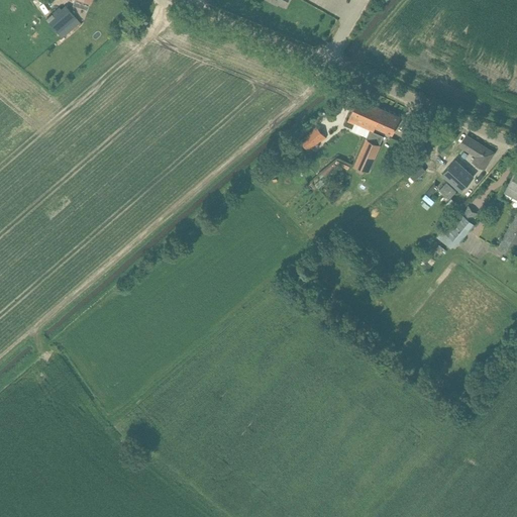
[(74,0),(73,5),(81,8),(87,10),(90,2),(90,0),(74,0)]
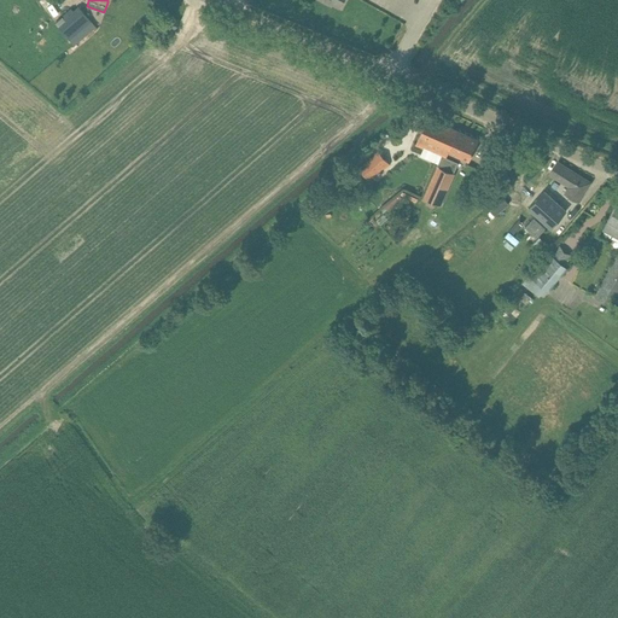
[(71,9),(54,23),(74,45),(95,25),(79,5),(73,11),(71,9)]
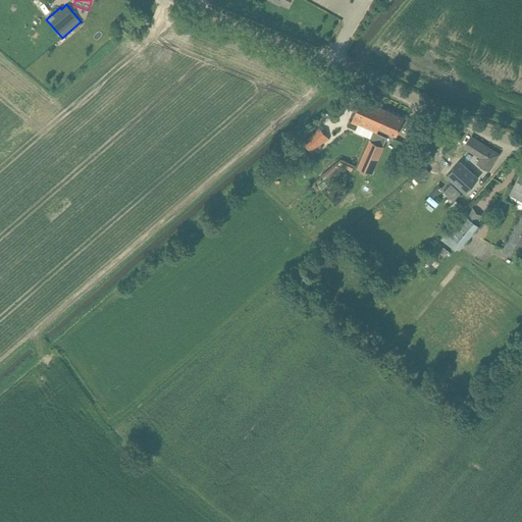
[(141,13),(138,20),(148,23),(150,16),(141,13)]
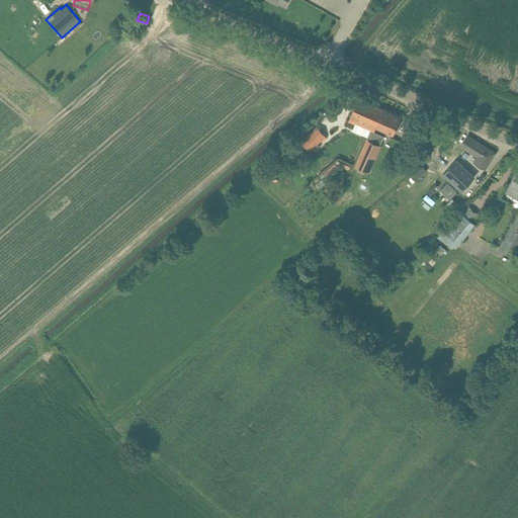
[(375,131),(377,127),(379,122),(371,119),(377,106),(358,98),(349,119),(375,131)]
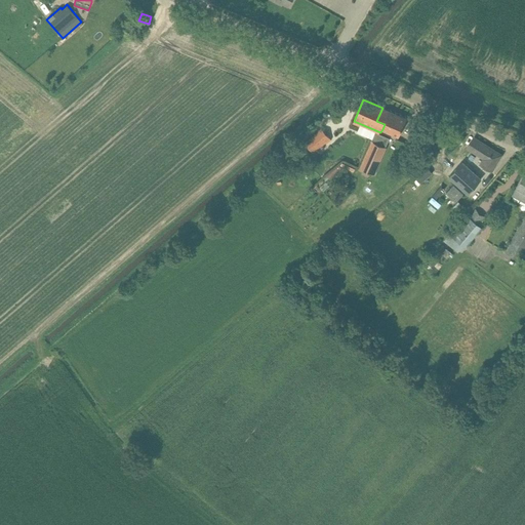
[(407,119),(382,108),(376,121),(385,124),(382,129),(399,136),(407,119)]
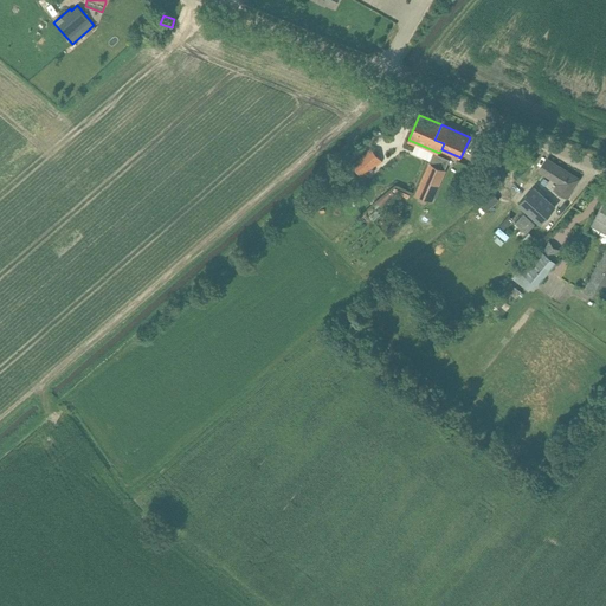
[(372,148),(362,156),(353,166),(361,176),(381,160),(372,148)]
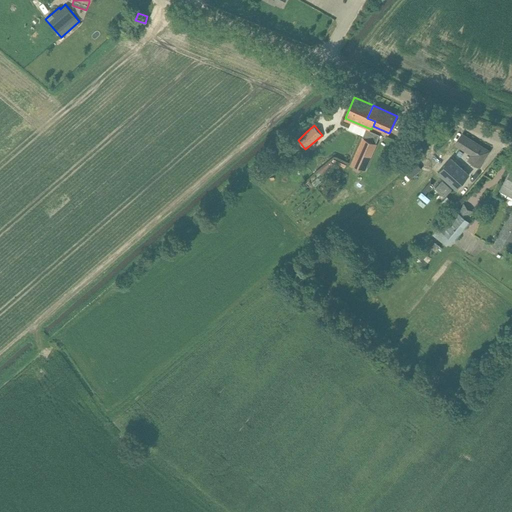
[(468,160),(479,167),(489,151),(462,134),(456,145),(471,154),(468,160)]
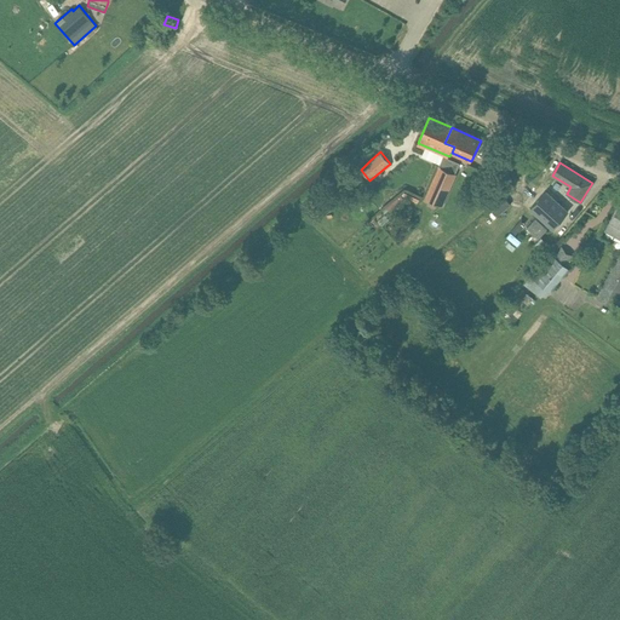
[(440,168),(426,200),(443,207),(457,176),(440,168)]
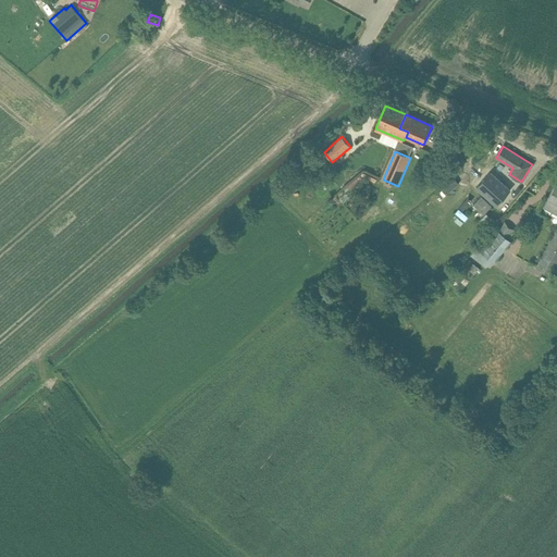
[(492,170),(478,185),(497,203),(511,189),(492,170)]
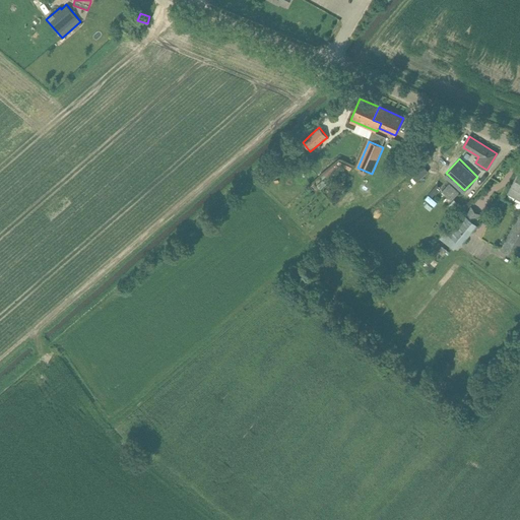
[(519,213),(501,250),(508,253),(519,230),(519,170),(508,193),(519,199),(519,213)]
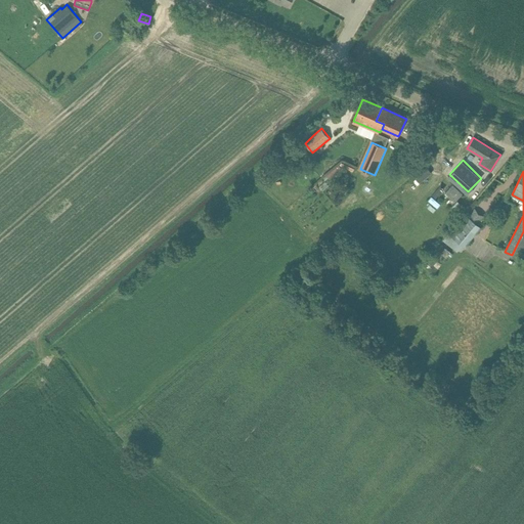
[(453,183),(445,192),(455,202),(457,200),(464,192),(453,183)]
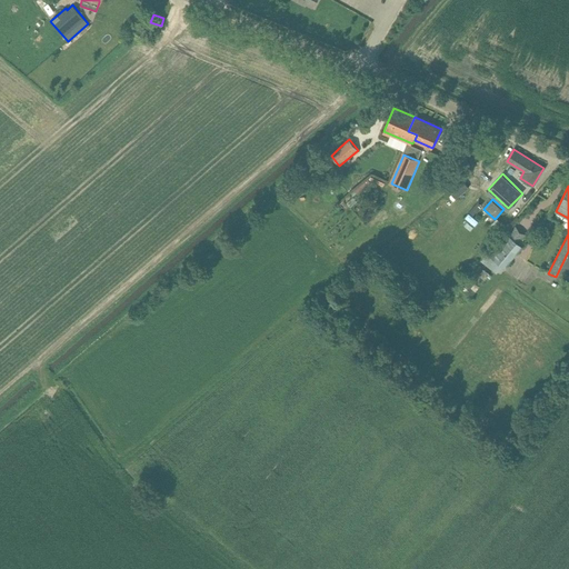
[(520,241),(526,235),(516,227),(511,233),(520,241)]
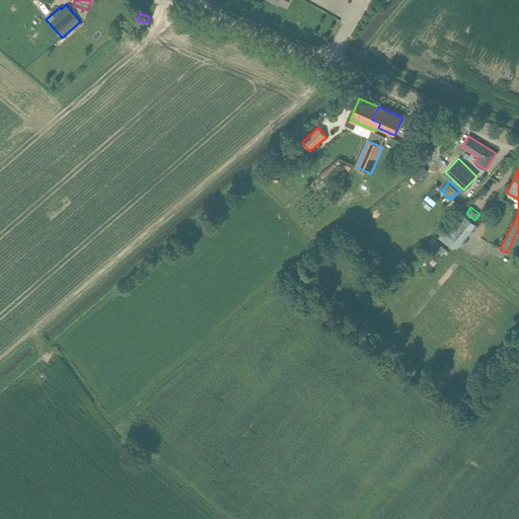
[(444,231),(460,244),(476,224),(460,212),(444,231)]
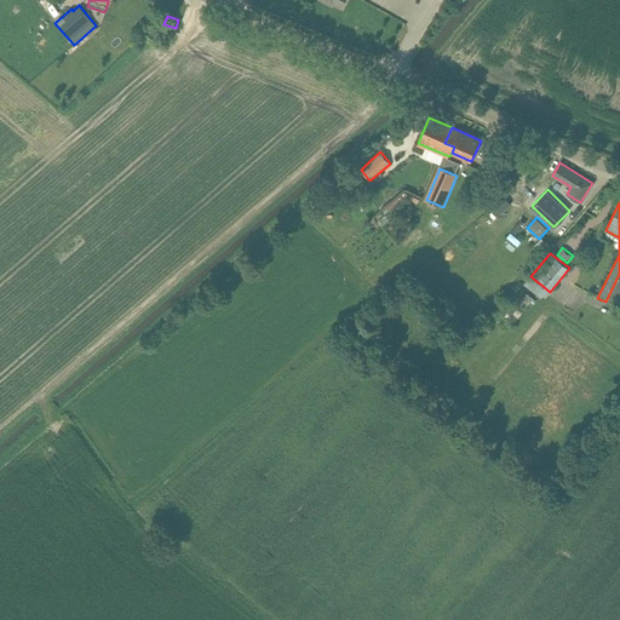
[(619,274),(606,302),(615,308),(619,298),(619,274)]
